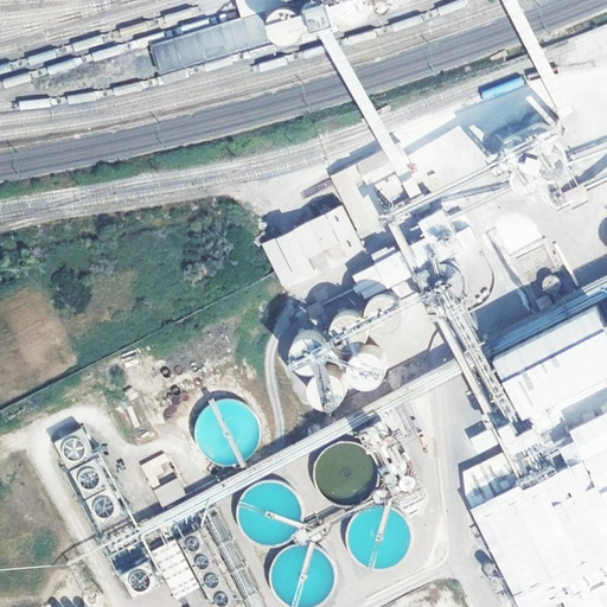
[(413,164),(402,141),(331,176),(357,229),(385,216),(370,185),(413,164)]
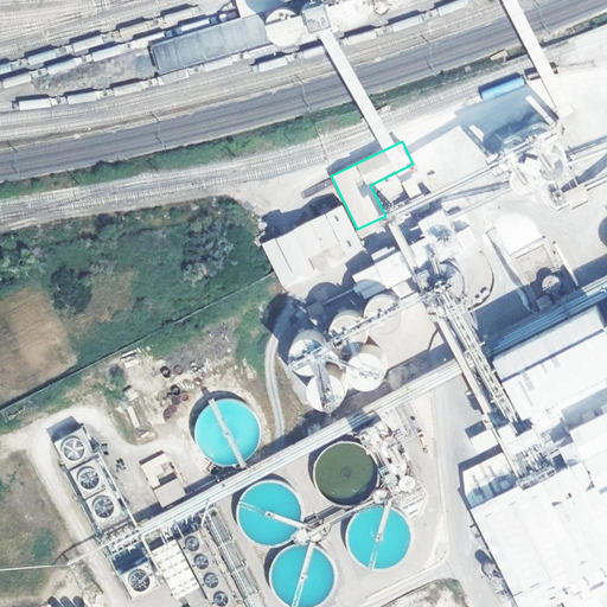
[(305,255),(334,240),(338,238),(345,253),(362,244),(342,204),(260,243),(279,281),(311,266),(305,255)]
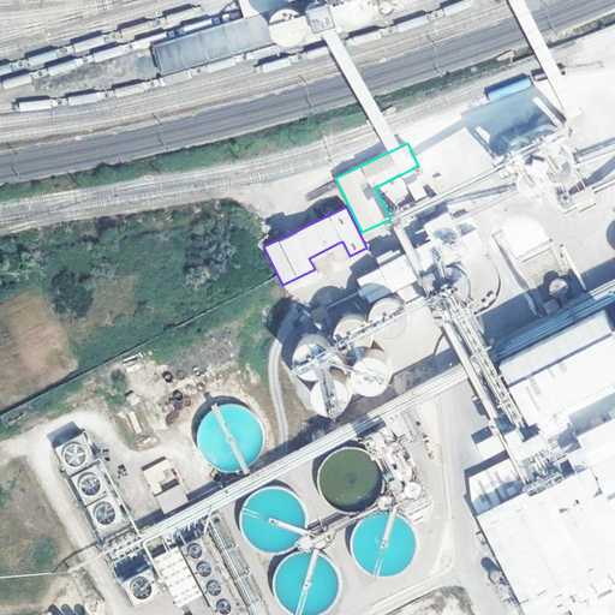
[(435,240),(359,278),(364,286),(358,290),(363,299),(369,297),(371,300),(469,251),(451,216),(429,227),(435,240)]
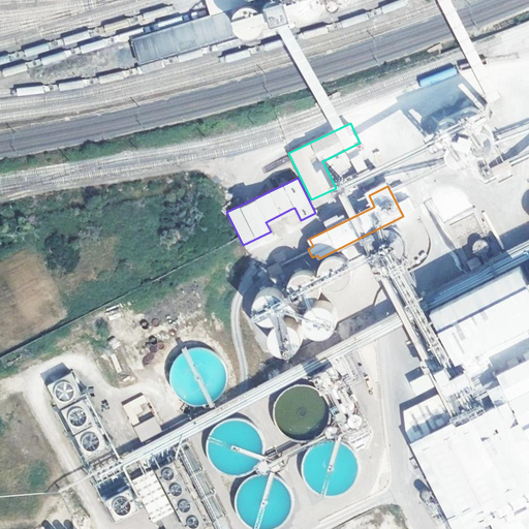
[(383,229),(383,239),(395,239),(395,229),(383,229)]
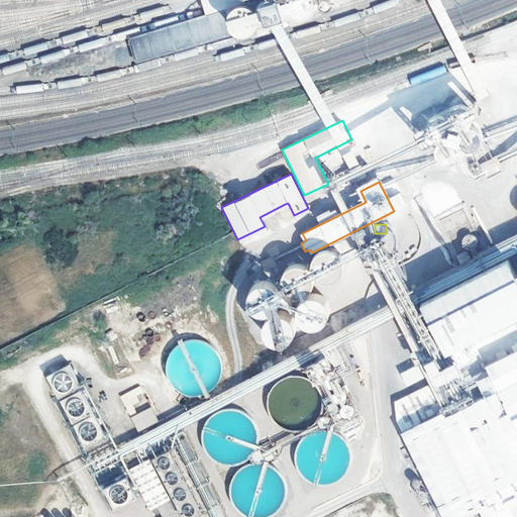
[(466,247),(475,239),(470,233),(460,241),(466,247)]
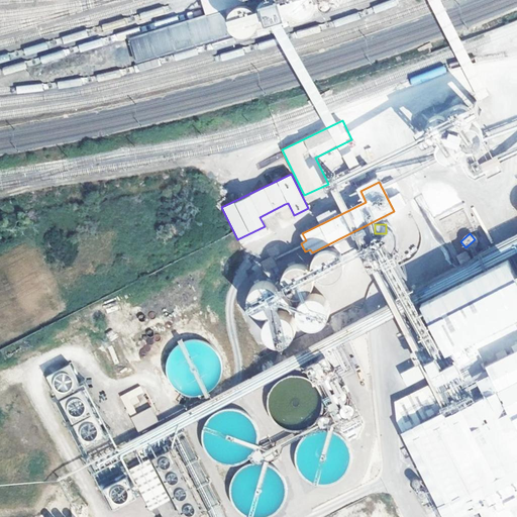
[(328,249),(324,249),(320,251),(317,253),(314,255),(312,260),(311,264),(311,267),(311,271),(312,273),(313,275),(313,276),(316,279),(319,281),(323,283),(327,283),(331,283),(334,282),(338,280),(340,277),(342,273),(344,269),(344,265),(343,262),(341,257),(339,254),(336,252),(332,250),(328,249)]
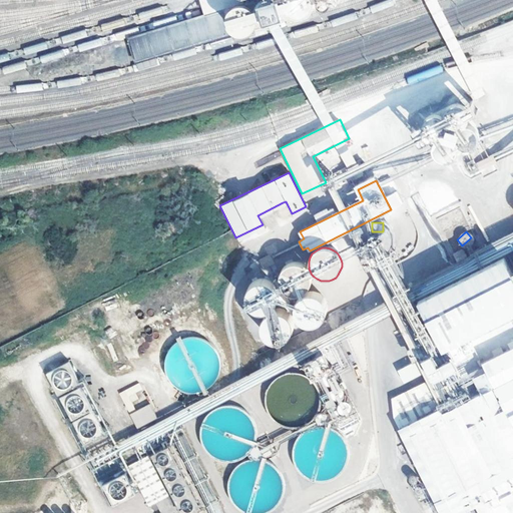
[(463,248),(453,253),(457,262),(467,258),(463,248)]
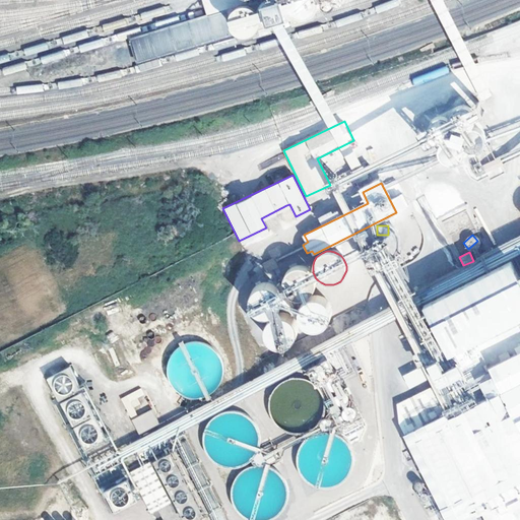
[(423,298),(438,329),(436,330),(440,338),(442,337),(447,346),(519,310),(519,267),(500,278),(492,263),(423,298)]
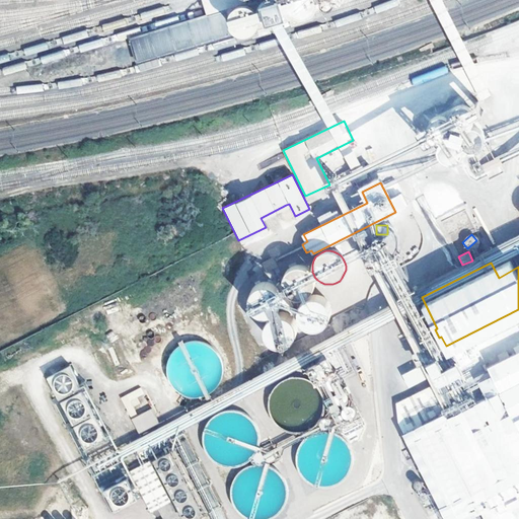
[(313,274),(312,272),(309,269),(306,267),(302,266),(297,265),(293,266),(289,268),(286,271),(284,275),(282,279),(282,283),(283,287),(285,291),(288,294),(291,297),(295,298),(299,298),(304,298),(308,296),(311,293),(313,290),(315,286),(315,281),(314,277),(314,276),(313,274)]
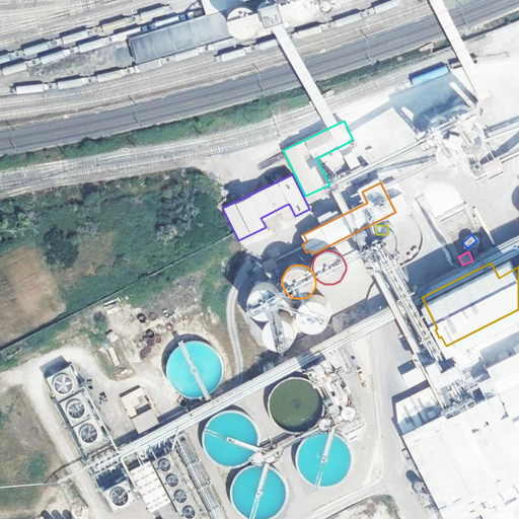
[(281,299),(282,295),(281,292),(280,289),(278,286),(276,283),(273,281),(270,279),(267,279),(263,279),(260,279),(255,281),(253,283),(250,285),(249,288),(247,292),(247,295),(247,299),(248,302),(250,305),(253,308),(255,310),(260,311),(263,312),(267,312),(270,311),(273,310),(276,308),(278,305),(280,302),(281,299)]
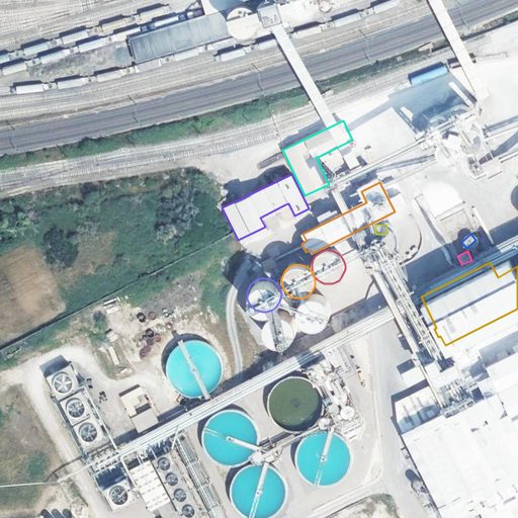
[(331,318),(332,314),(331,309),(329,305),(326,300),(322,297),(318,296),(313,296),(309,297),(305,300),(301,304),(299,308),(298,313),(298,318),(300,322),(304,326),(308,328),(313,330),(318,330),(322,329),(326,326),(329,323),(331,318)]
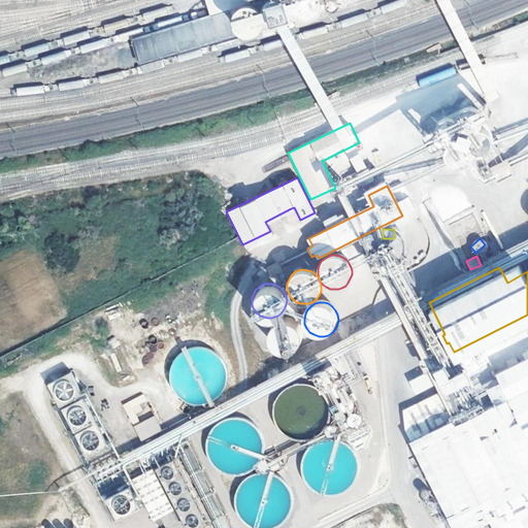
[(299,337),(299,334),(299,330),(298,326),(295,323),(293,320),(289,318),(286,317),(282,317),(277,317),(273,319),(270,321),(268,324),(266,328),(265,331),(265,335),(266,339),(267,342),(270,345),(273,349),(277,350),(281,351),(285,351),(289,350),(292,348),(295,344),(297,341),(299,337)]
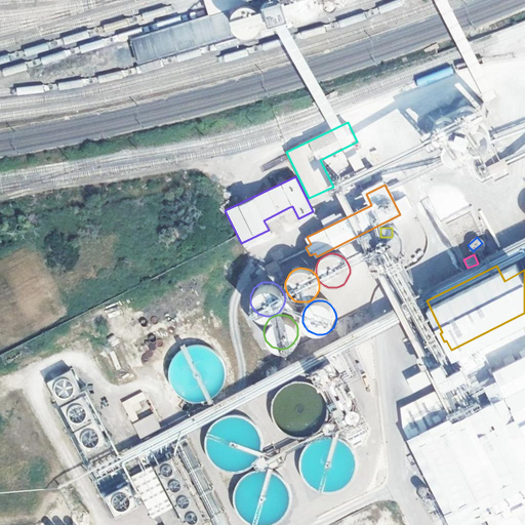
[(524,350),(494,365),(492,366),(502,390),(451,415),(447,409),(405,430),(451,523),(524,487),(524,350)]
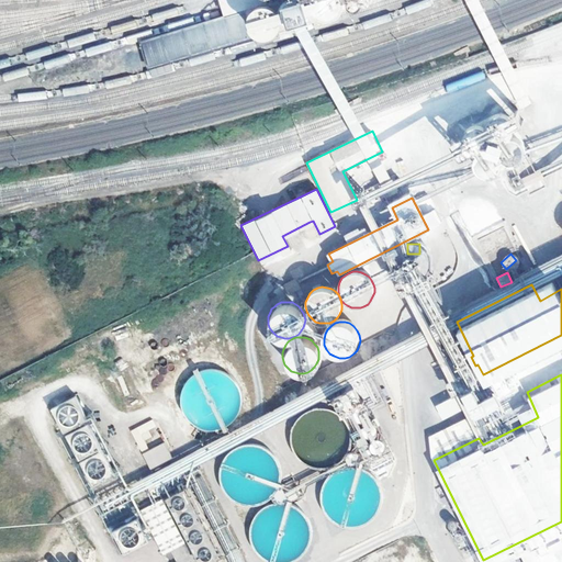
[(527,392),(529,391),(521,375),(512,380),(516,390),(519,391),(521,394),(527,392)]
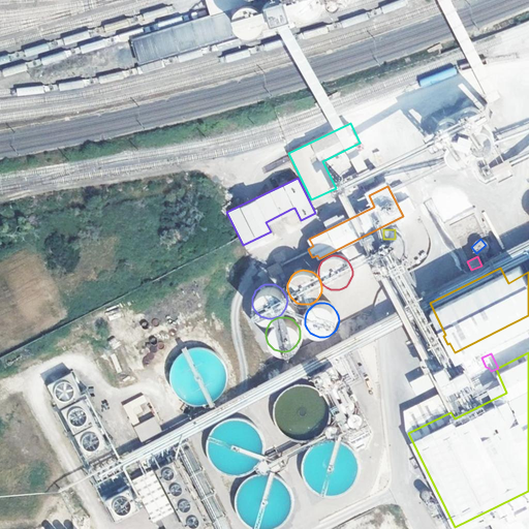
[(71,374),(48,385),(115,523),(139,511),(71,374)]
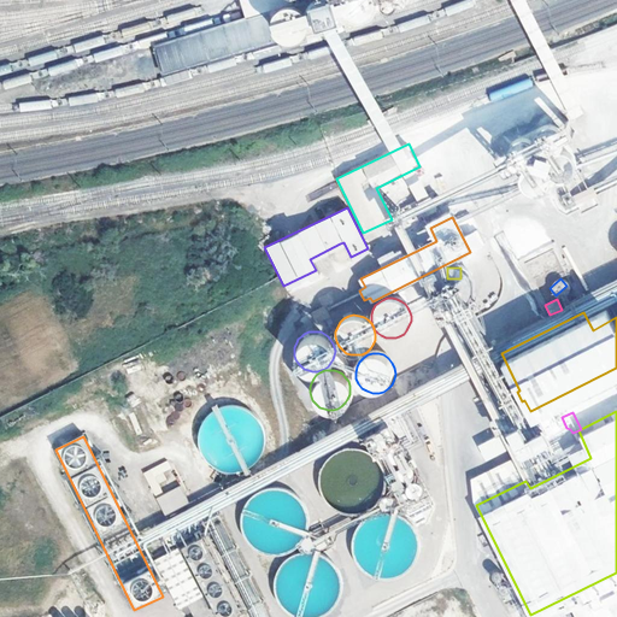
[(164,494),(152,470),(144,474),(165,516),(191,503),(182,486),(164,494)]
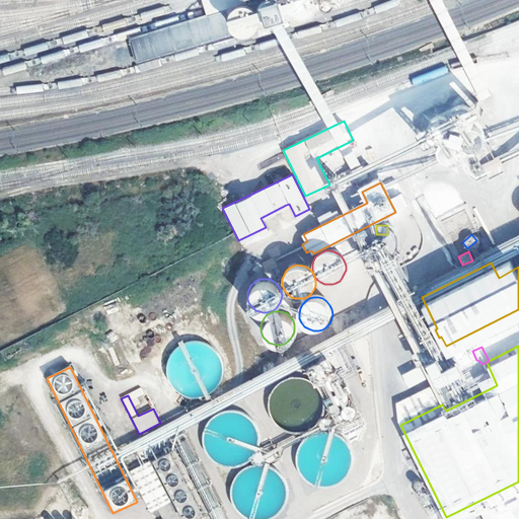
[(159,459),(160,471),(169,470),(168,457),(159,459)]
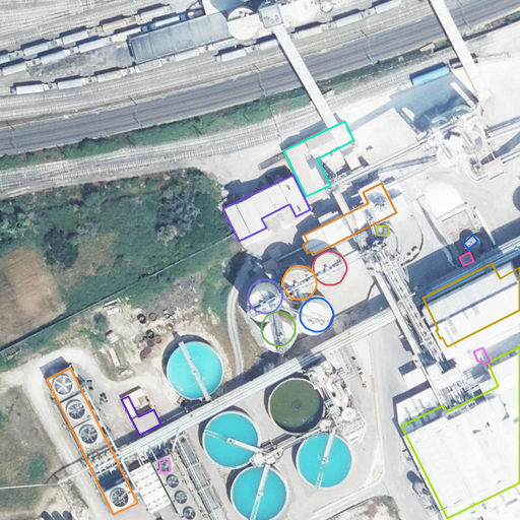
[(519,519),(519,488),(519,486),(477,507),(483,519),(519,519)]
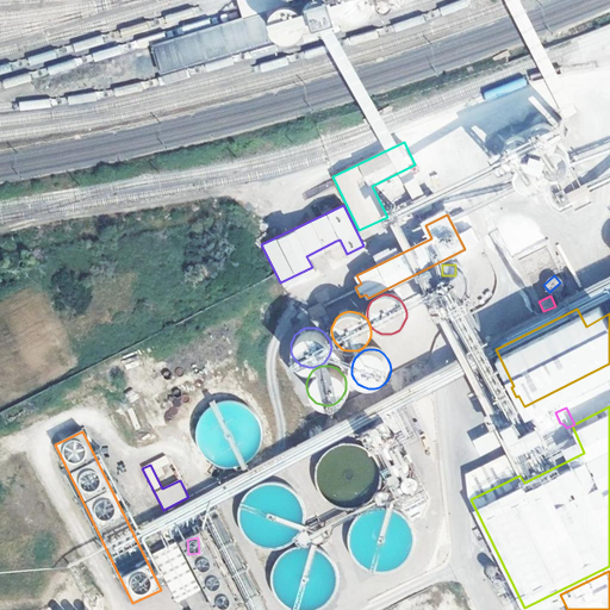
[(224,595),(213,599),(218,609),(223,609),(230,608),(224,595)]
